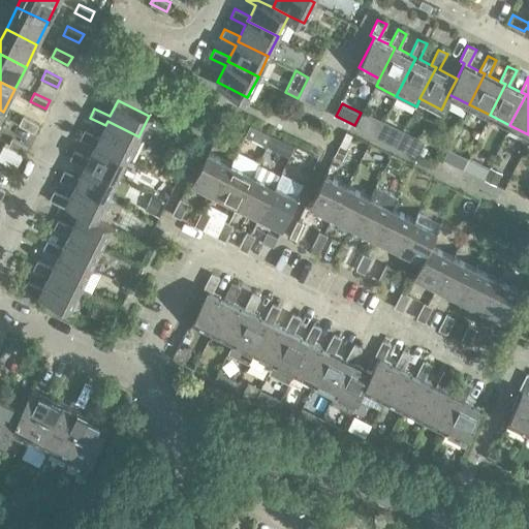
[(363,111),(355,126),(375,135),(382,120),(363,111)]
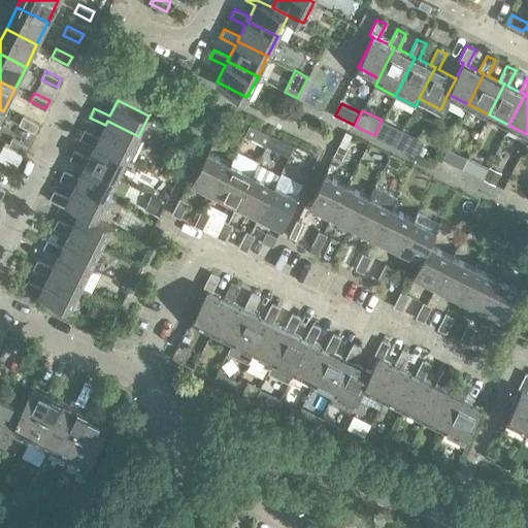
[(34,131),(39,123),(23,114),(19,124),(34,131)]
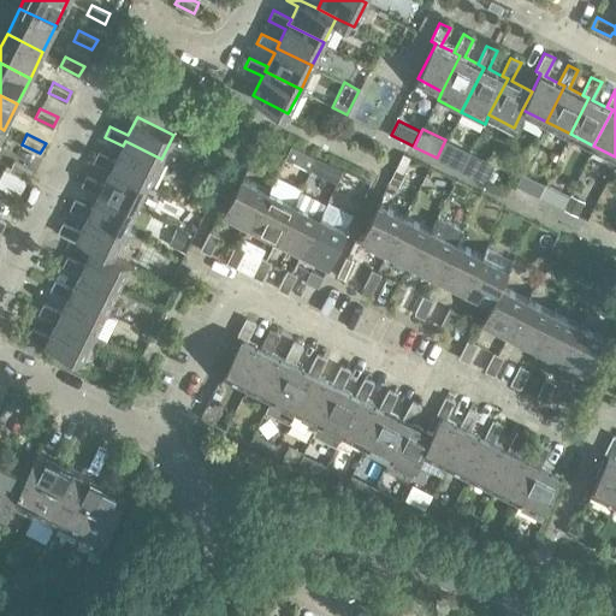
[(446,140),(438,159),(460,170),(469,150),(446,140)]
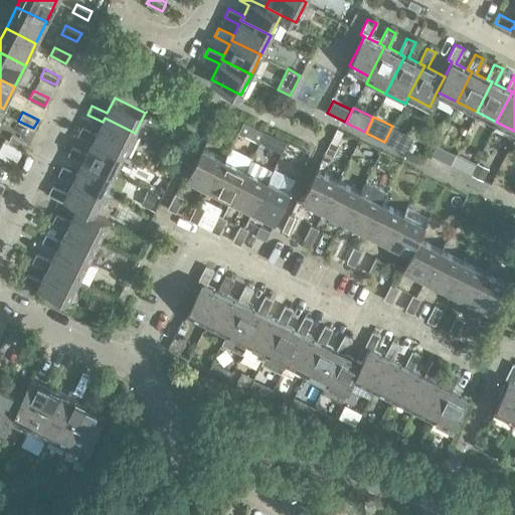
[(105,118),(103,122),(97,133),(82,126),(77,134),(93,142),(95,138),(125,153),(132,157),(142,137),(135,133),(105,118)]
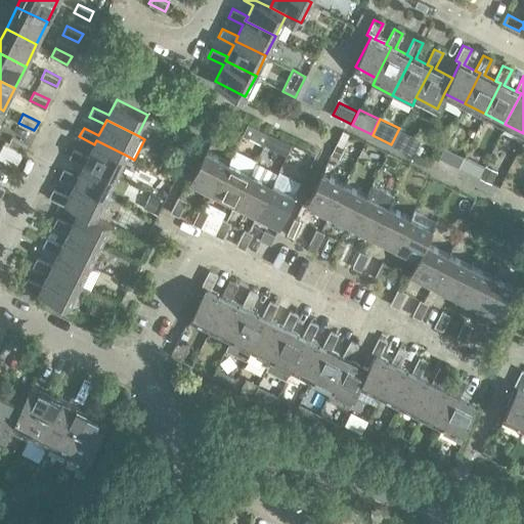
[(264,145),(269,134),(248,124),(243,135),(264,145)]
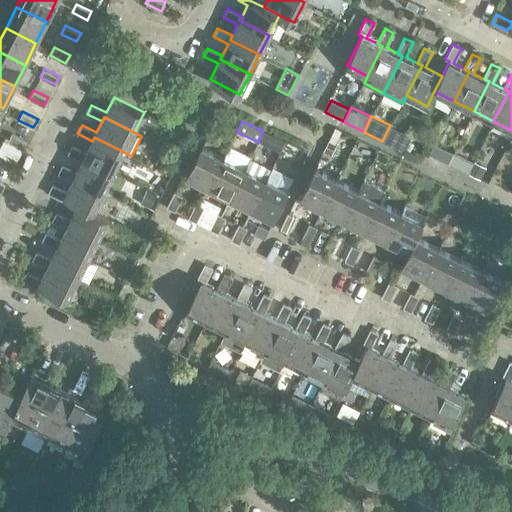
[(410,136),(391,126),(383,141),(403,151),(410,136)]
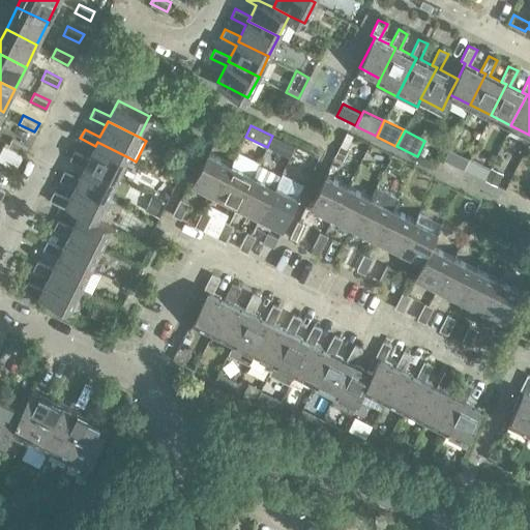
[(290,157),(295,146),(273,136),(268,147),(290,157)]
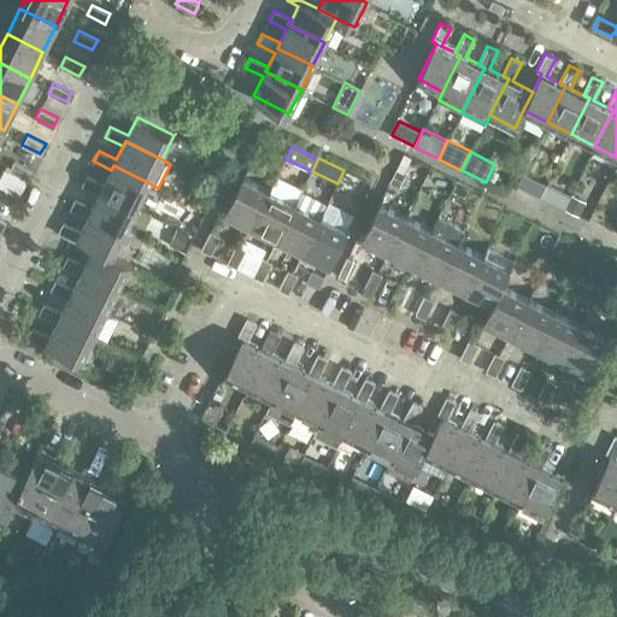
[(28,178),(33,169),(13,159),(9,170),(28,178)]
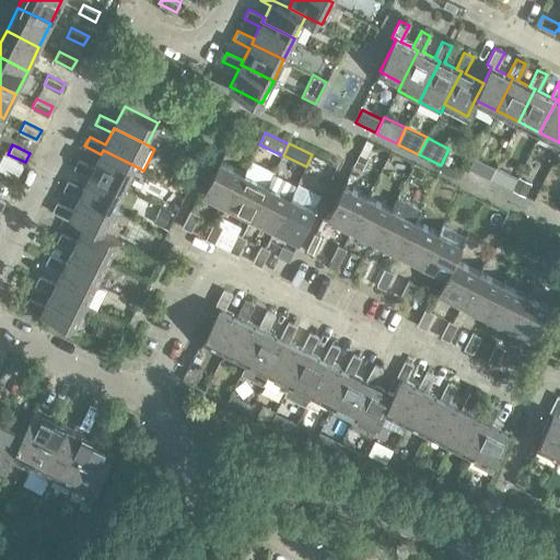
[(103,150),(101,154),(94,166),(79,158),(73,167),(90,175),(92,172),(125,188),(136,166),(103,150)]
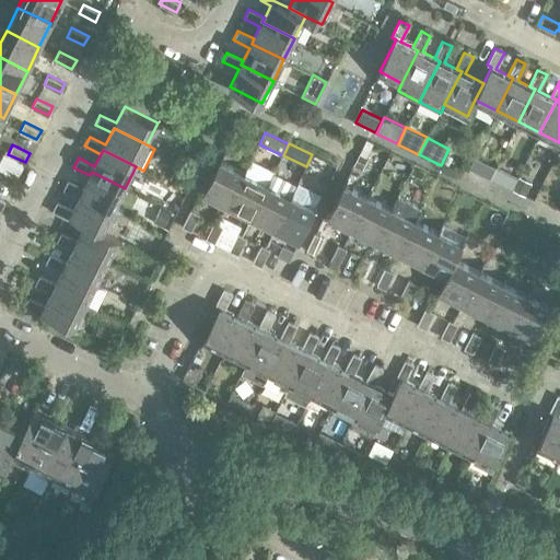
[(363,170),(369,159),(360,154),(354,165),(363,170)]
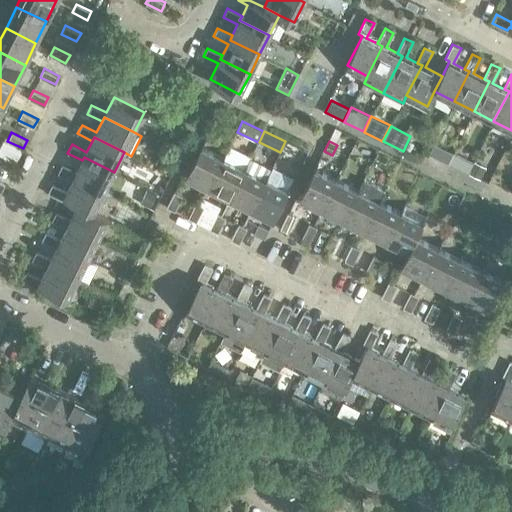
[(410,151),(413,143),(409,141),(405,148),(410,151)]
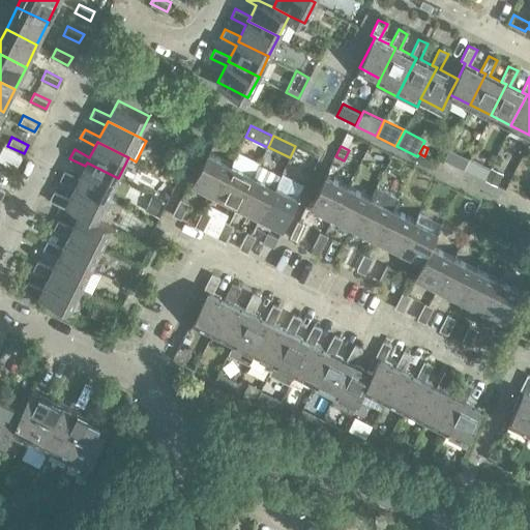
[(458,156),(453,154),(449,163),(465,170),(473,152),(462,147),(458,156)]
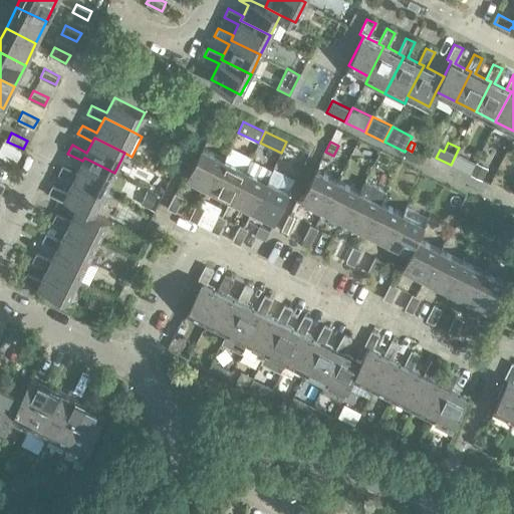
[(224,158),(202,147),(187,177),(209,188),(224,158)]
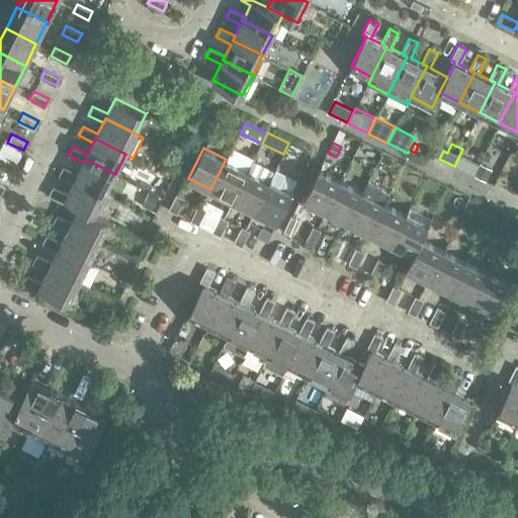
[(169,170),(175,157),(162,152),(156,165),(169,170)]
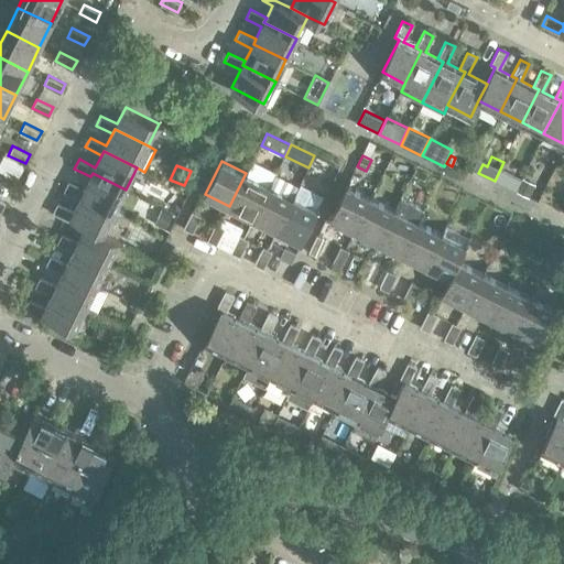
[(407,183),(419,190),(427,173),(415,166),(407,183)]
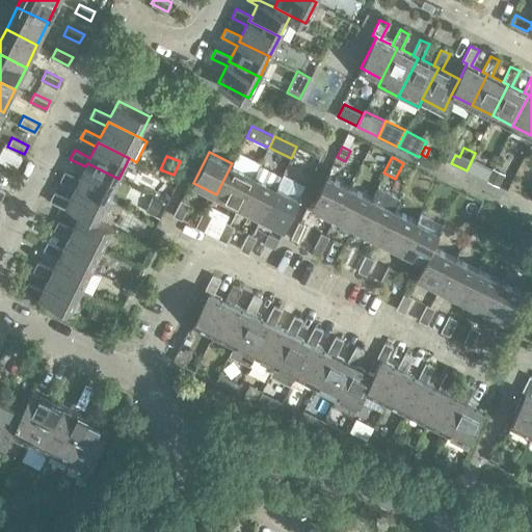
[(486,179),(491,167),(473,158),(468,170),(486,179)]
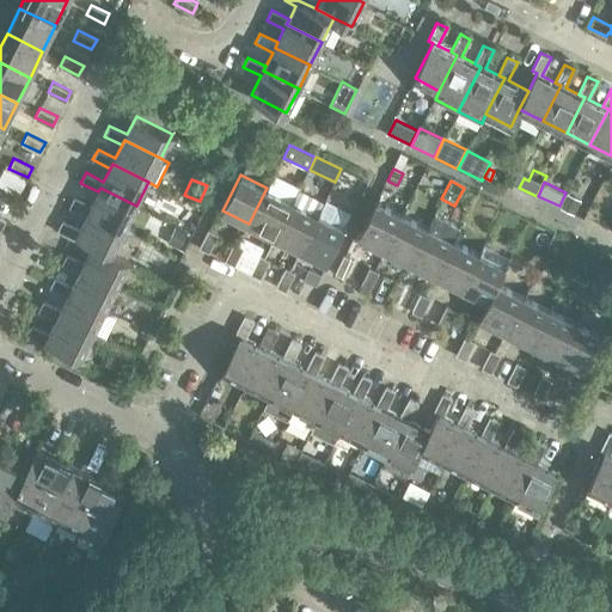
[(0,196),(14,203),(19,193),(1,184),(0,185),(0,196)]
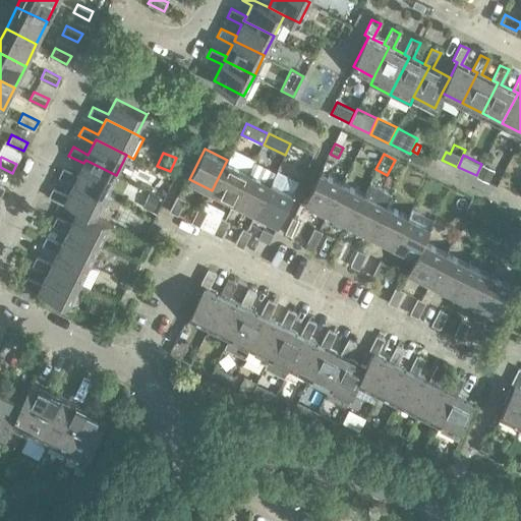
[(85,160),(83,163),(77,175),(63,167),(59,175),(73,183),(75,179),(106,195),(116,175),(85,160)]
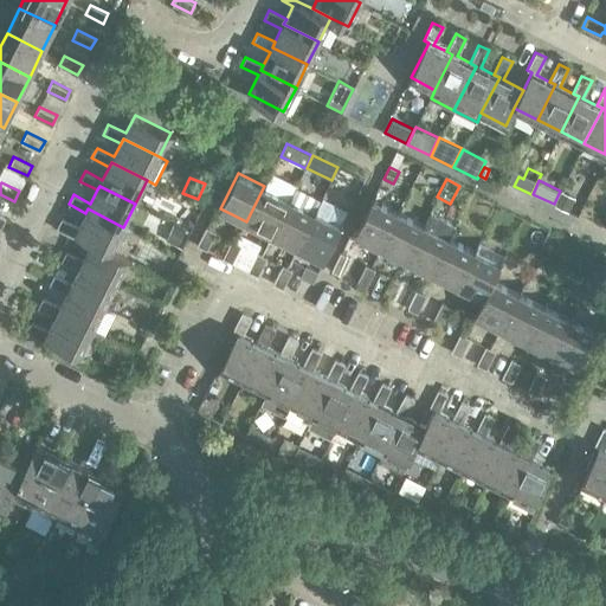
[(290,199),(264,186),(246,221),(272,234),(290,199)]
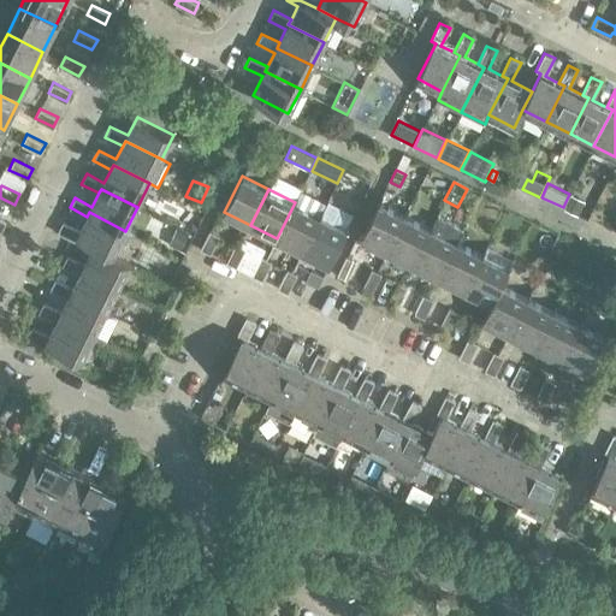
[(570,194),(563,207),(578,214),(585,201),(570,194)]
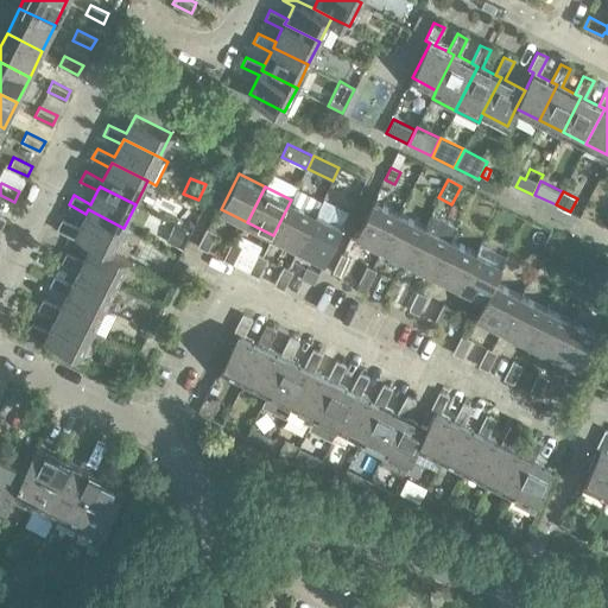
[(316,211),(291,200),(273,235),(298,248),(316,211)]
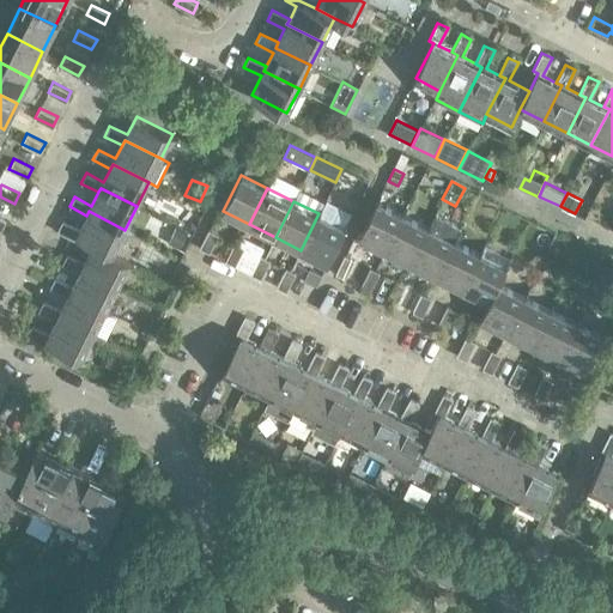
[(404,214),(377,201),(376,201),(359,237),(386,250),(404,214)]
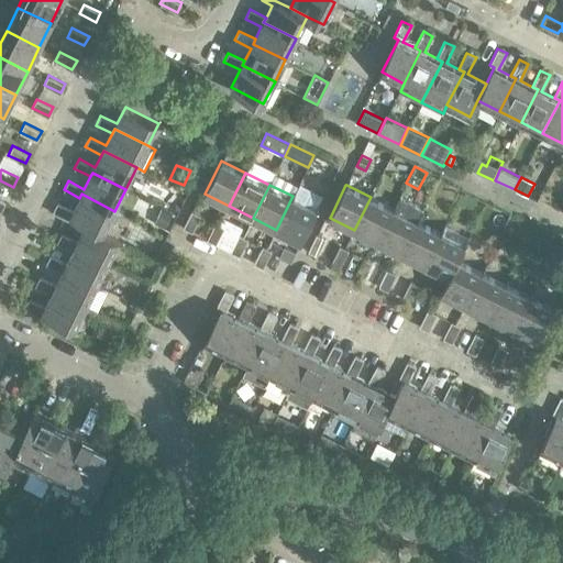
[(81,194),(79,198),(73,210),(57,202),(53,211),(68,220),(70,216),(86,224),(103,233),(114,211),(81,194)]
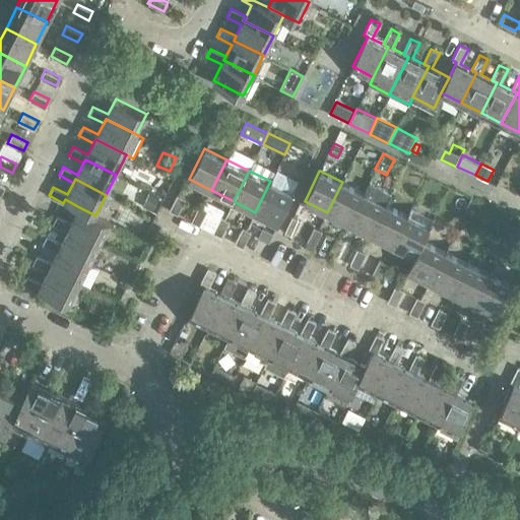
[(293,193),(270,181),(255,212),(277,223),(293,193)]
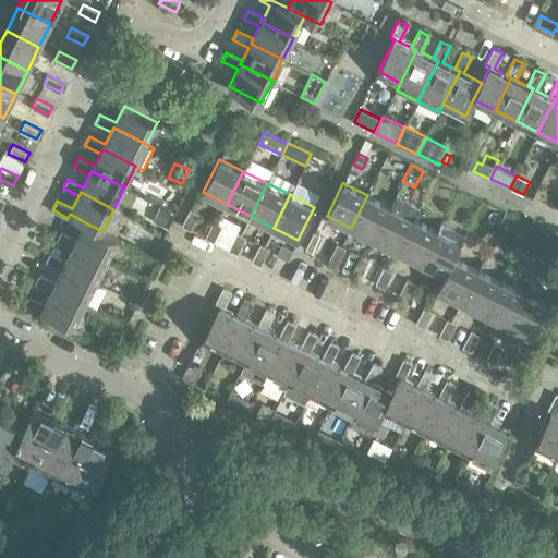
[(390,207),(367,195),(351,228),(374,240),(390,207)]
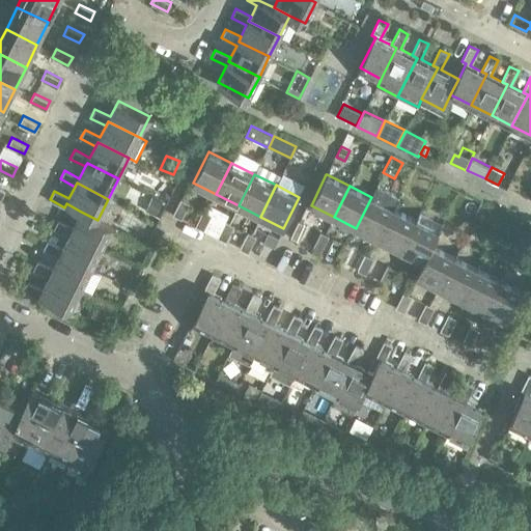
[(376,188),(371,197),(356,228),(379,240),(394,208),(398,199),(376,188)]
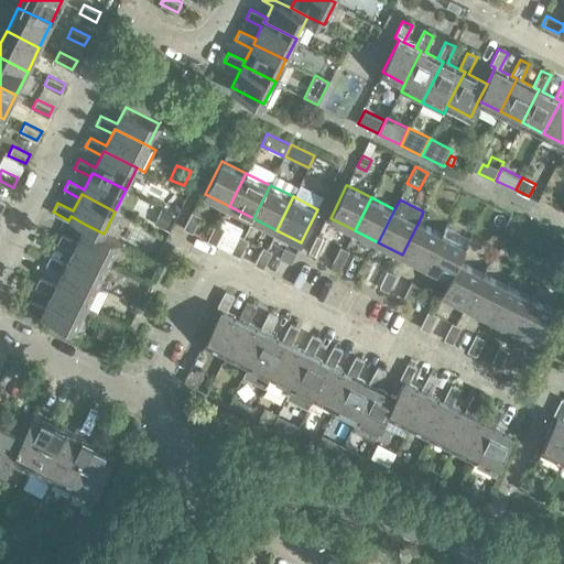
[(173,214),(161,208),(153,223),(165,229),(173,214)]
